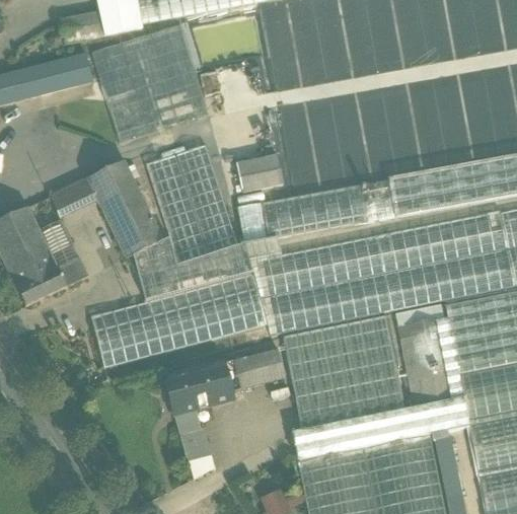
[(98,0),(100,9),(61,16),(66,42),(141,27),(139,21),(136,0),(98,0)]
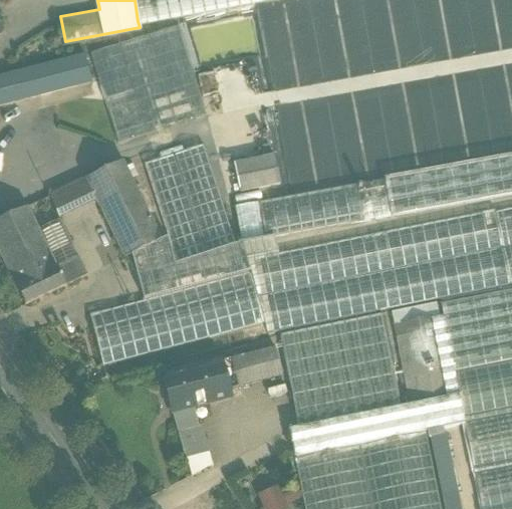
[(135,0),(138,21),(214,7),(214,6),(247,0),(135,0)]
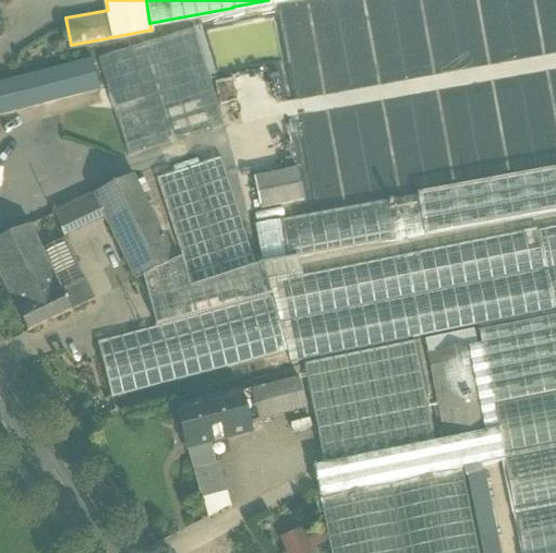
[(193,24),(99,52),(129,151),(222,122),(193,24)]
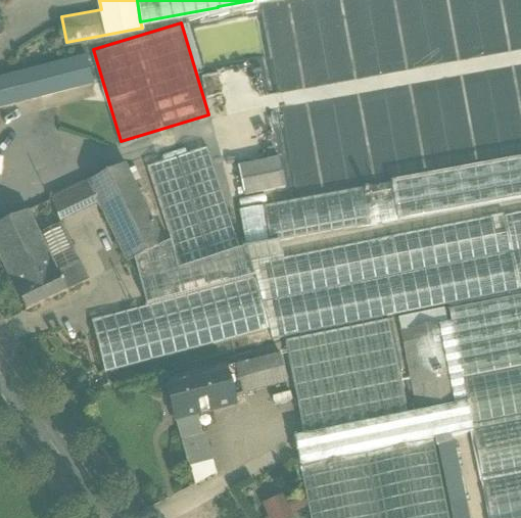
[(85,53),(0,74),(0,103),(92,82),(85,53)]
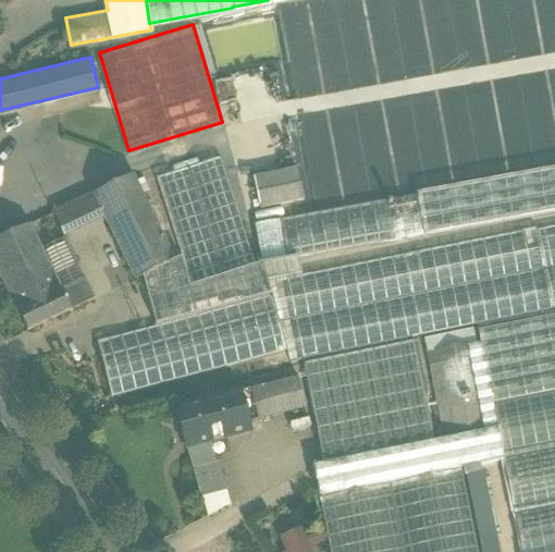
[(222,154),(156,174),(181,256),(190,286),(257,265),(222,154)]
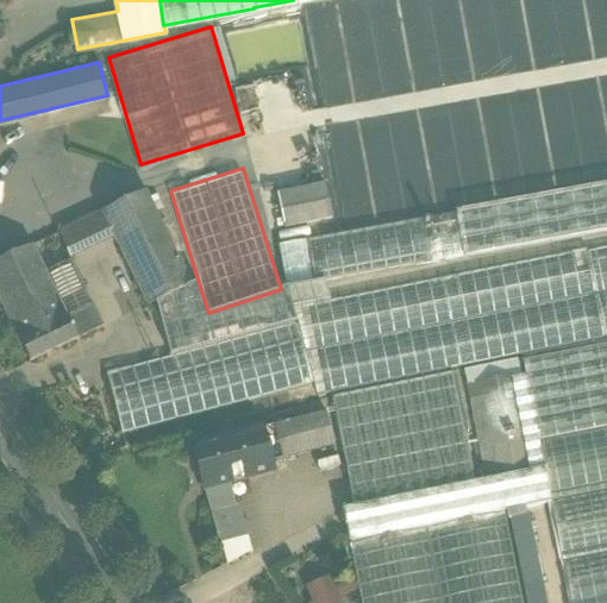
[(287,181),(295,226),(338,219),(330,173),(287,181)]
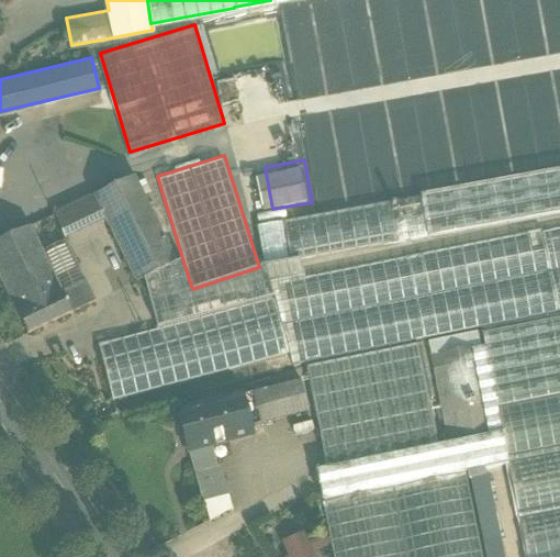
[(559,165),(281,215),(289,259),(300,258),(559,209),(559,165)]
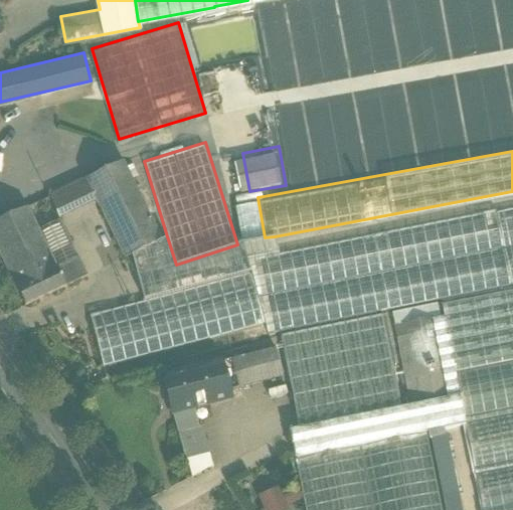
[(124,158),(86,176),(96,197),(124,257),(133,252),(162,238),(124,158)]
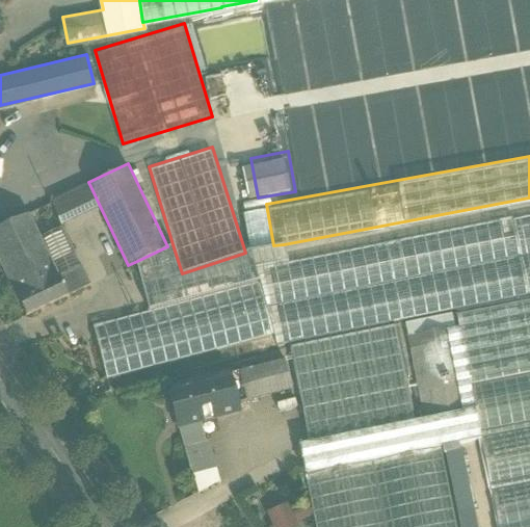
[(88,182),(51,200),(61,221),(99,204),(88,182)]
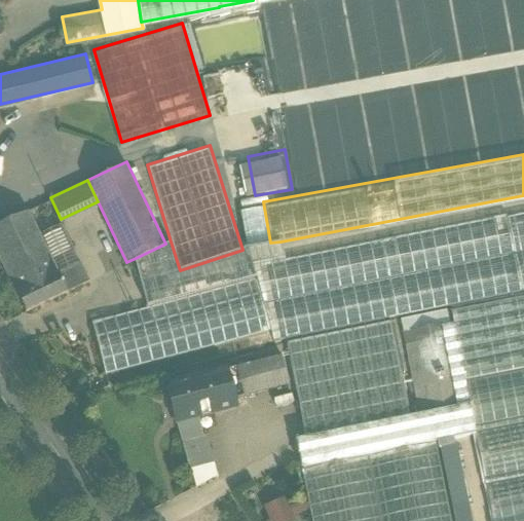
[(263,201),(239,206),(247,247),(270,243),(263,201)]
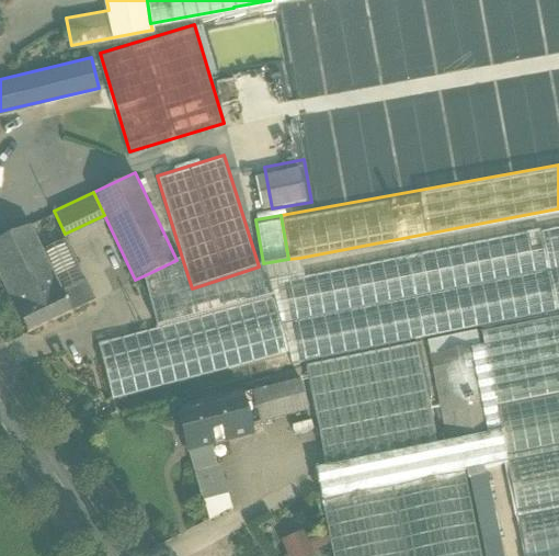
[(558,222),(543,226),(558,307),(558,222)]
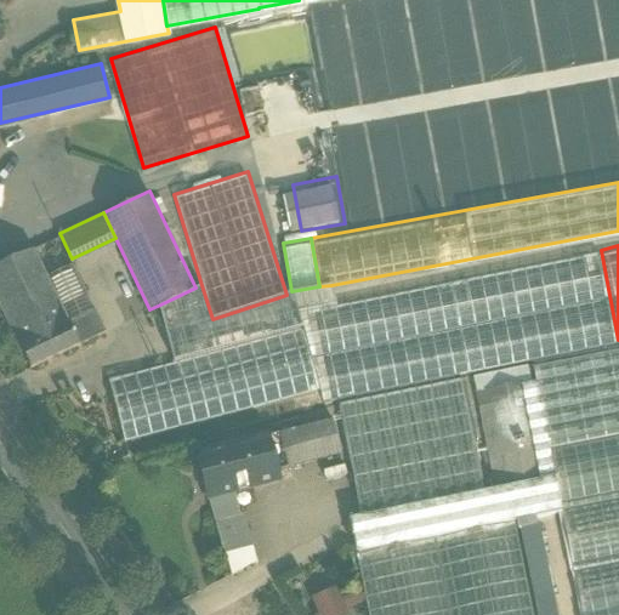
[(34,246),(0,262),(0,300),(32,365),(80,342),(69,320),(92,309),(73,267),(50,278),(34,246)]
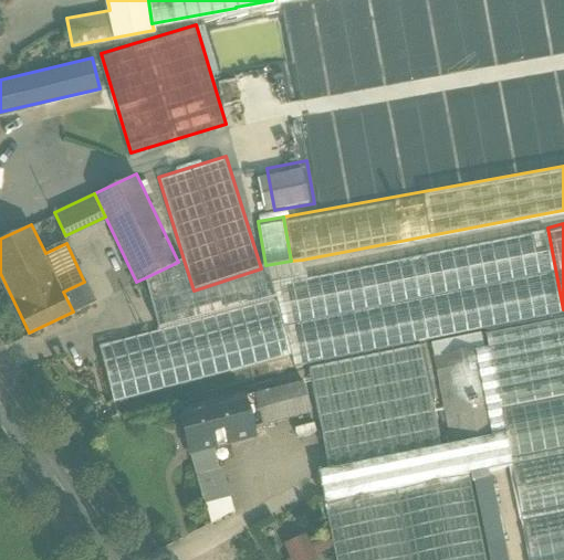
[(306,275),(272,282),(277,295),(292,355),(294,362),(555,312),(539,230),(306,275)]
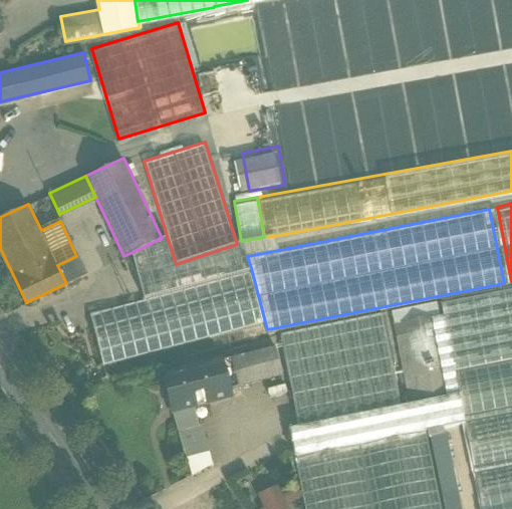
[(162,238),(133,252),(144,296),(251,268),(247,256),(278,250),(274,236),(264,237),(241,241),(237,244),(176,264),(167,236),(162,238)]
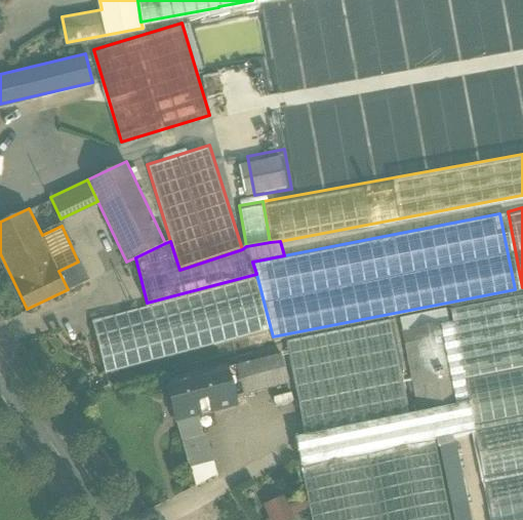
[(89,279),(80,261),(78,262),(58,271),(68,289),(89,279)]
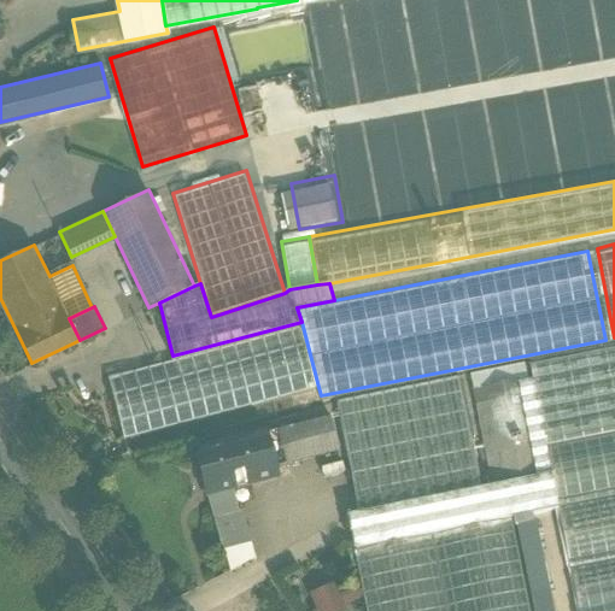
[(173,356),(106,374),(123,438),(318,387),(302,322),(173,356)]
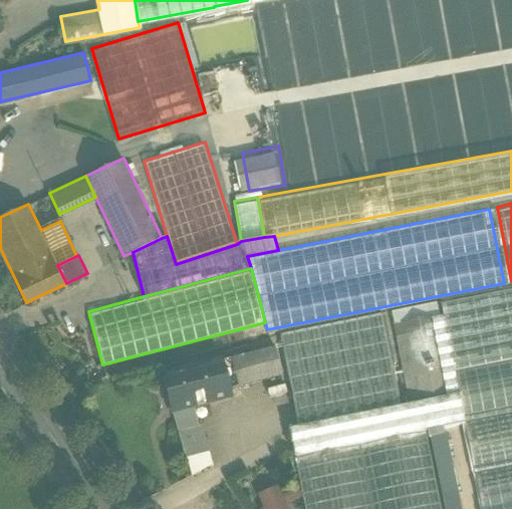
[(511,286),(442,301),(444,313),(466,421),(483,508),(511,508),(511,286)]
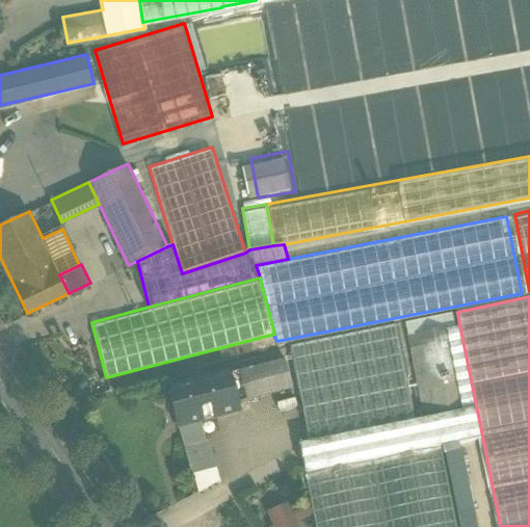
[(453,311),(406,320),(408,333),(446,324),(455,322),(453,311)]
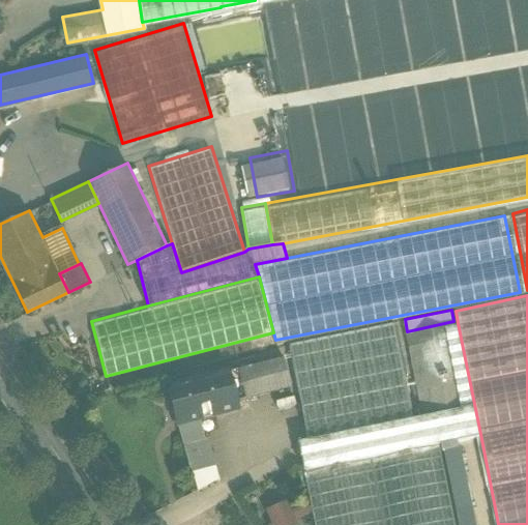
[(396,321),(290,343),(310,436),(317,435),(414,415),(396,321)]
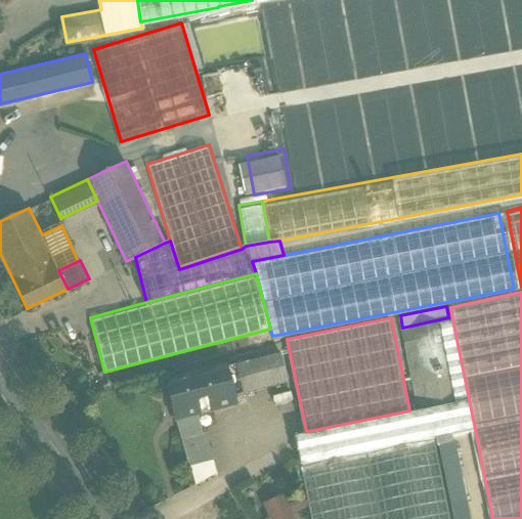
[(409,411),(313,430),(313,431),(296,434),(302,465),(367,451),(436,437),(452,434),(475,429),(452,319),(440,321),(455,400),(455,401),(419,408),(409,411)]
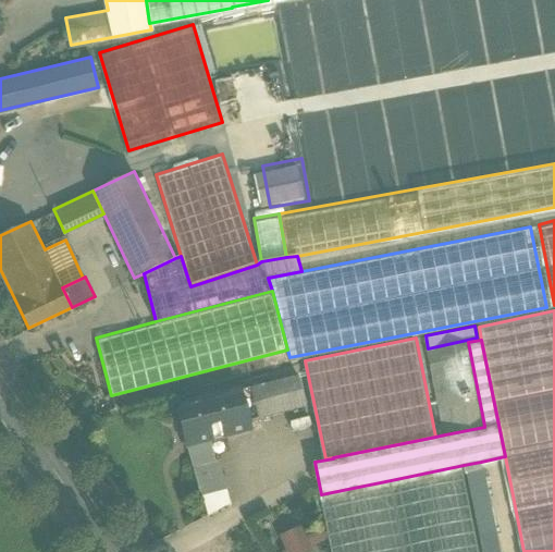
[(467,340),(428,348),(445,434),(484,426),(468,342),(467,340)]
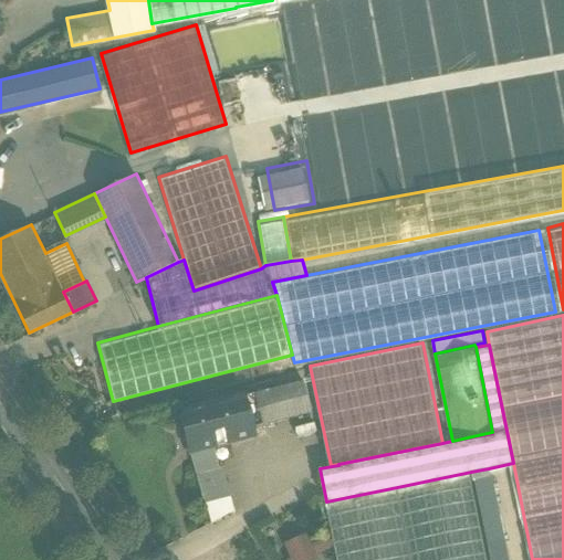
[(304,379),(246,394),(254,425),(313,410),(304,379)]
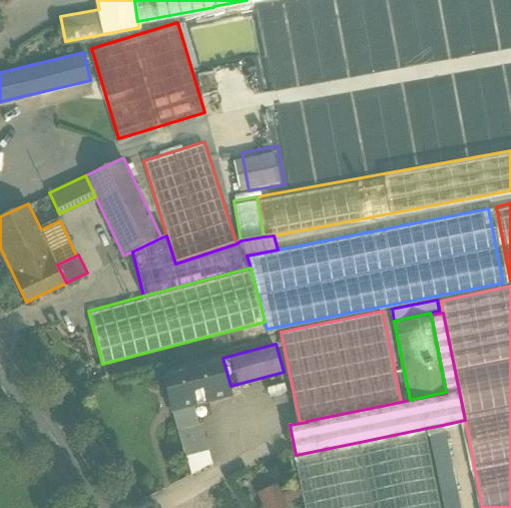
[(222,358),(163,374),(172,409),(174,408),(179,428),(199,422),(194,403),(231,393),(230,386),(222,358)]
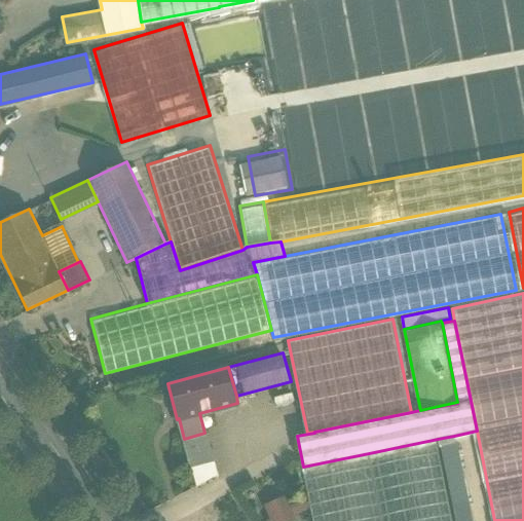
[(184,439),(183,439),(191,467),(216,460),(209,433),(204,433),(184,439)]
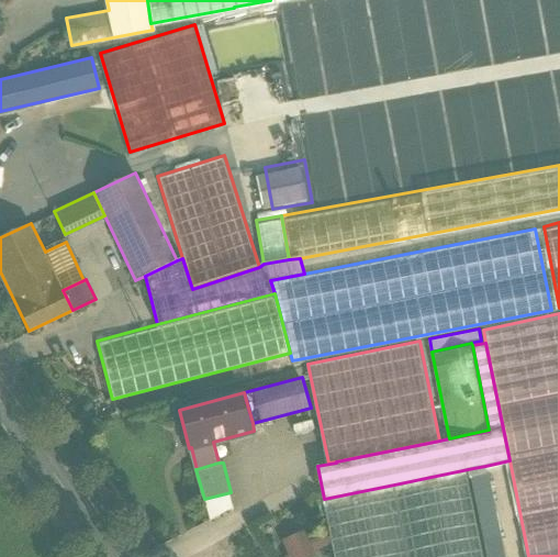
[(486,472),(485,466),(468,469),(470,477),(472,476),(484,538),(502,535),(489,472),(486,472)]
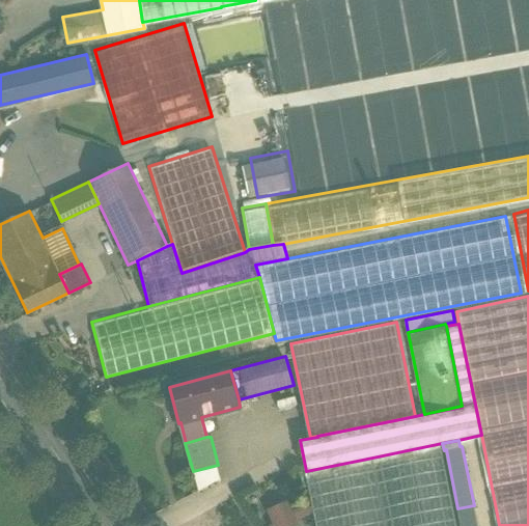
[(442,443),(372,458),(385,525),(458,525),(442,443)]
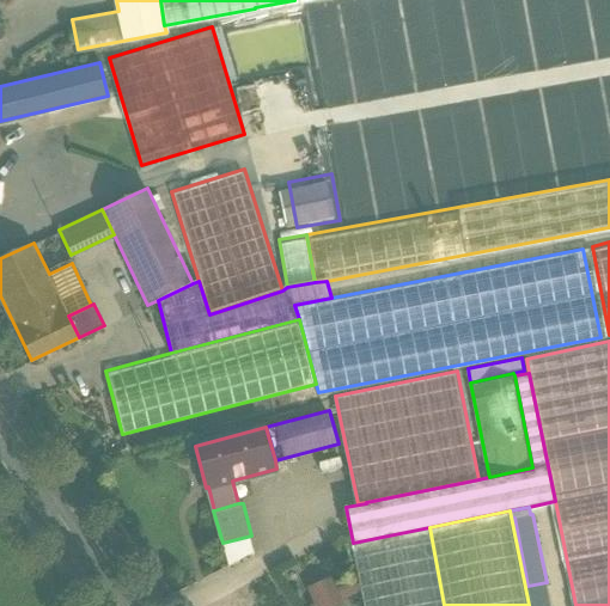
[(444,605),(429,527),(353,543),(354,544),(352,544),(364,605),(444,605)]
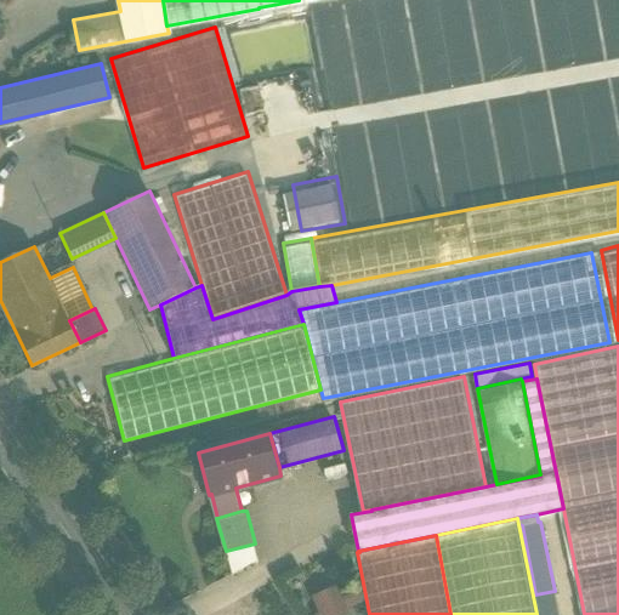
[(336,587),(321,597),(331,614),(348,604),(336,587)]
